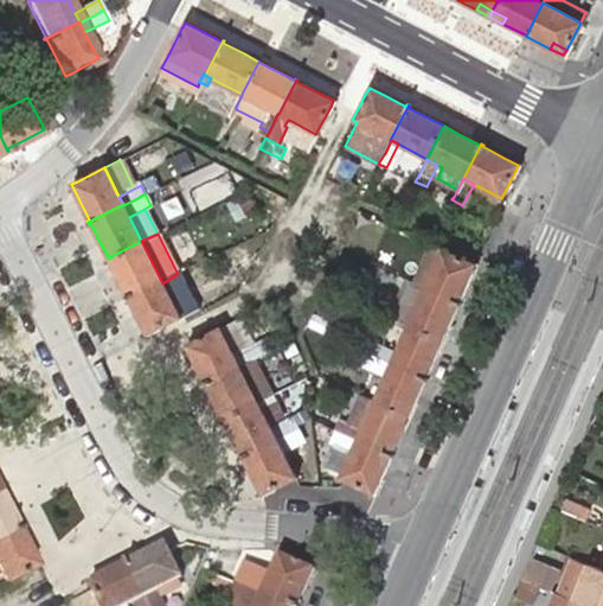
[(114,255),(109,259),(116,273),(127,294),(124,295),(126,295),(160,279),(154,267),(141,241),(114,255)]
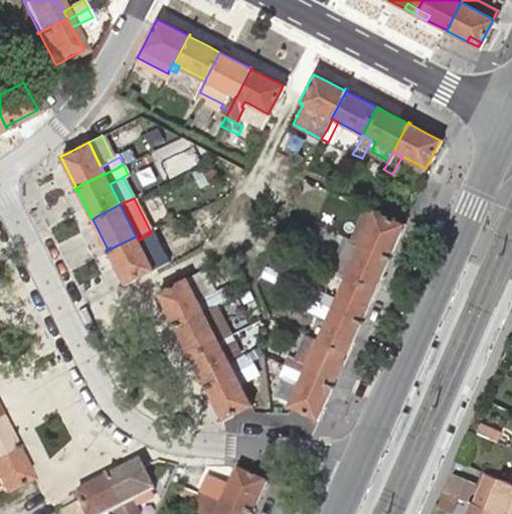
[(361,205),(346,238),(347,238),(359,243),(370,220),(374,211),(365,206),(361,205)]
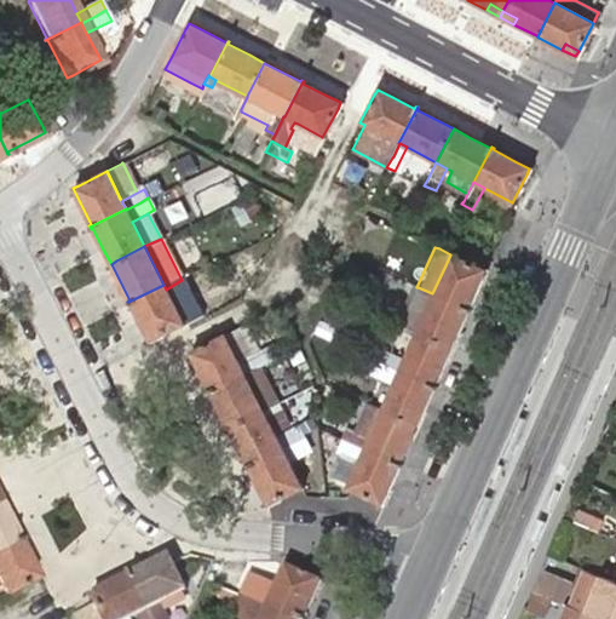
[(484,270),(478,267),(450,254),(445,265),(432,293),(468,310),(470,309),(467,308),(478,285),(484,270)]
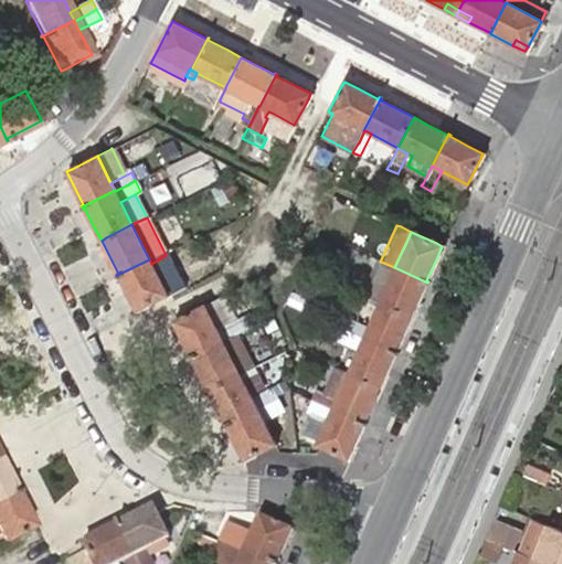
[(427,284),(427,283),(394,267),(381,262),(380,262),(371,257),(367,267),(377,273),(366,297),(379,302),(405,315),(411,316),(416,302),(425,283),(427,284)]
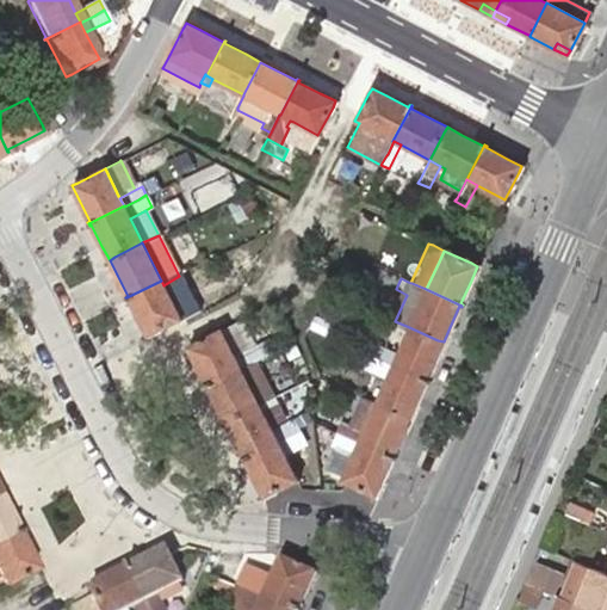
[(161,281),(127,297),(127,300),(129,299),(140,320),(148,336),(154,333),(180,319),(167,291),(163,285),(161,281)]
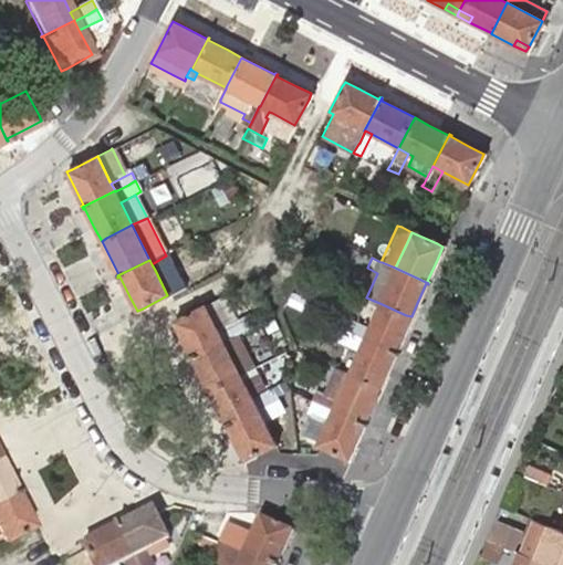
[(405,331),(412,316),(406,315),(379,303),(379,304),(368,328),(364,338),(397,354),(398,352),(396,351),(405,331)]
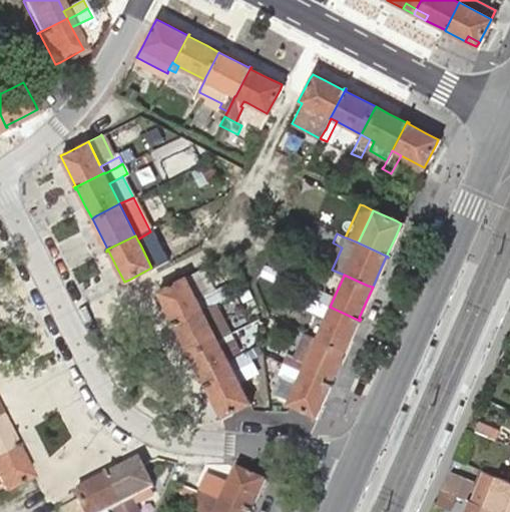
[(198,303),(185,277),(162,289),(157,291),(163,304),(172,322),(171,323),(171,324),(201,309),(198,303)]
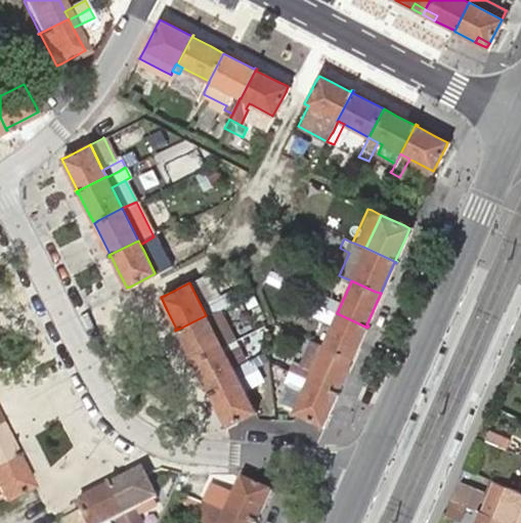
[(231,295),(203,309),(206,315),(234,301),(231,295)]
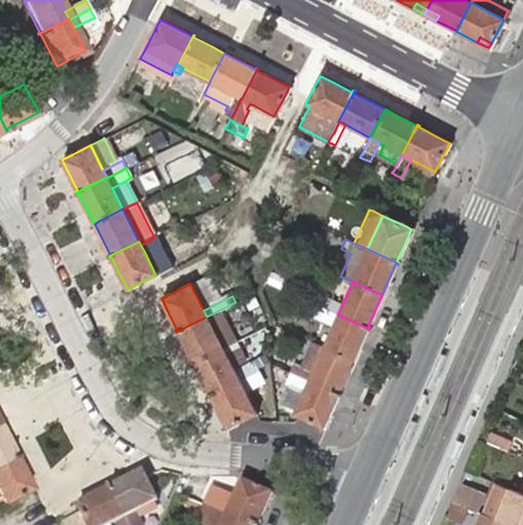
[(327,310),(338,314),(341,306),(322,298),(319,306),(327,310)]
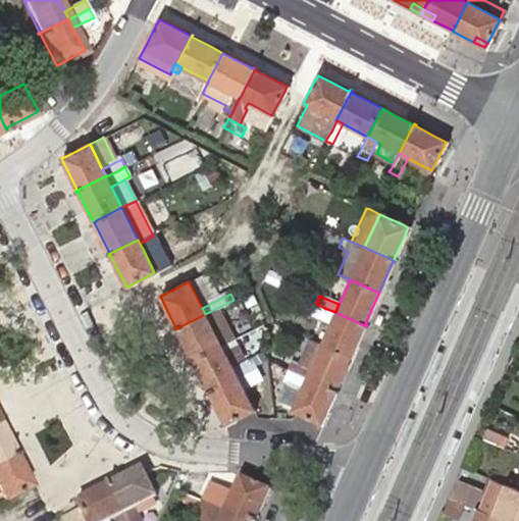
[(312,312),(331,320),(335,312),(324,308),(316,304),(312,312)]
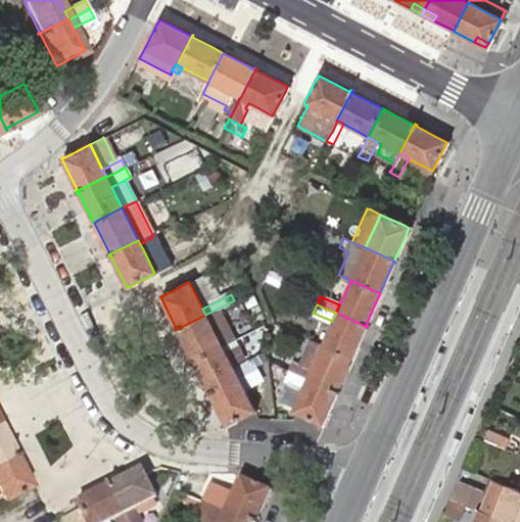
[(205,315),(175,330),(176,331),(177,330),(186,348),(193,361),(222,346),(221,346),(234,339),(219,310),(205,316),(205,315)]
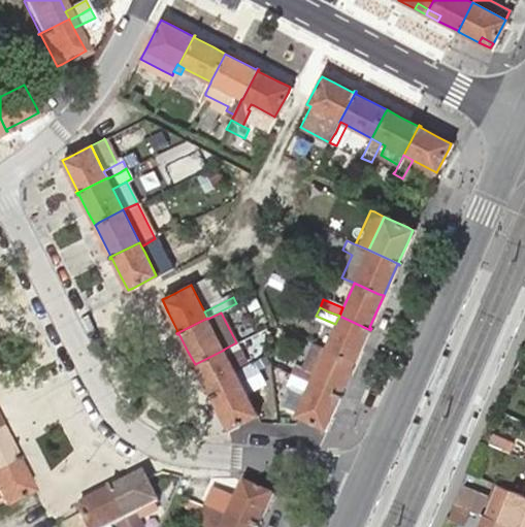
[(370,331),(370,330),(339,316),(335,324),(325,348),(325,349),(349,360),(354,362),(360,349),(368,330),(370,331)]
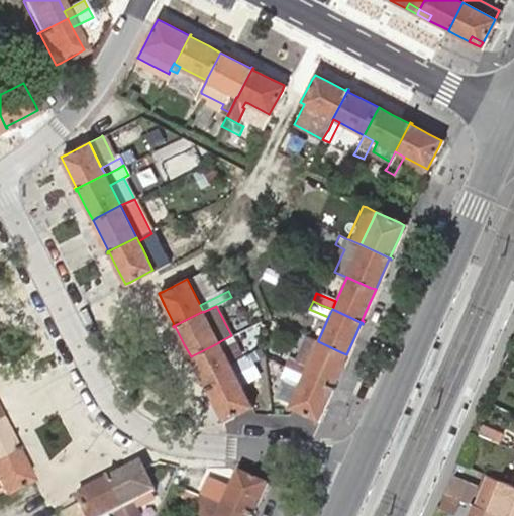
[(341,367),(346,354),(341,352),(318,341),(310,358),(308,365),(303,374),(334,388),(334,387),(332,386),(341,367)]
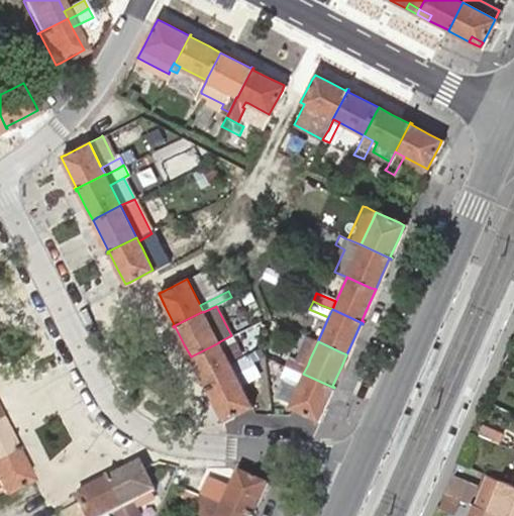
[(219,342),(191,356),(197,370),(206,388),(204,388),(205,390),(234,375),(229,365),(219,342)]
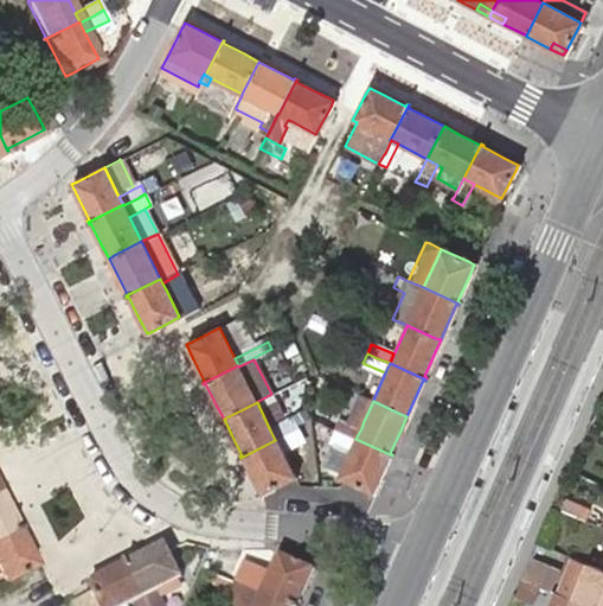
[(269,428),(275,440),(297,428),(292,416),(269,428)]
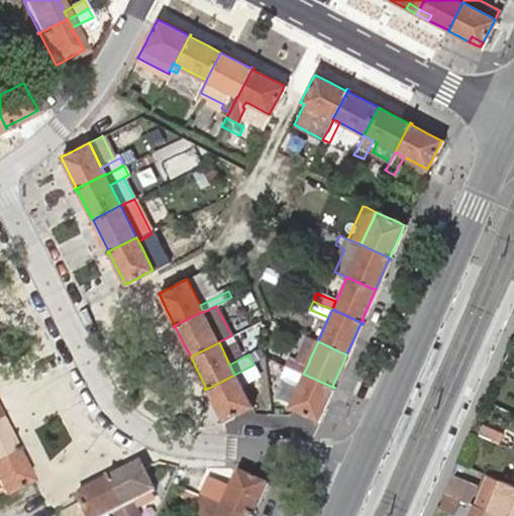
[(289,355),(284,365),(294,370),(298,360),(289,355)]
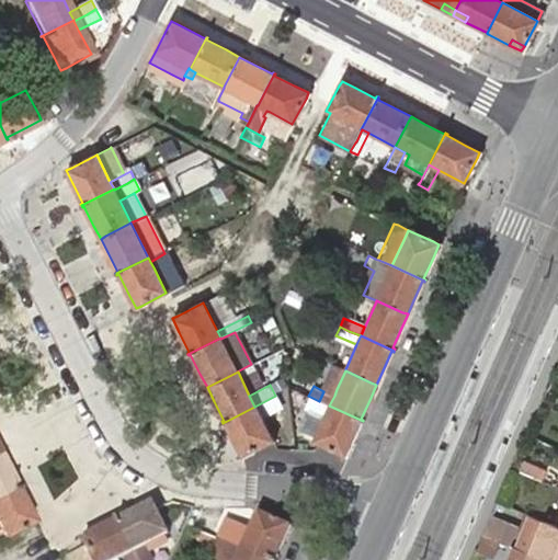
[(319,401),(329,406),(334,396),(323,391),(319,401)]
